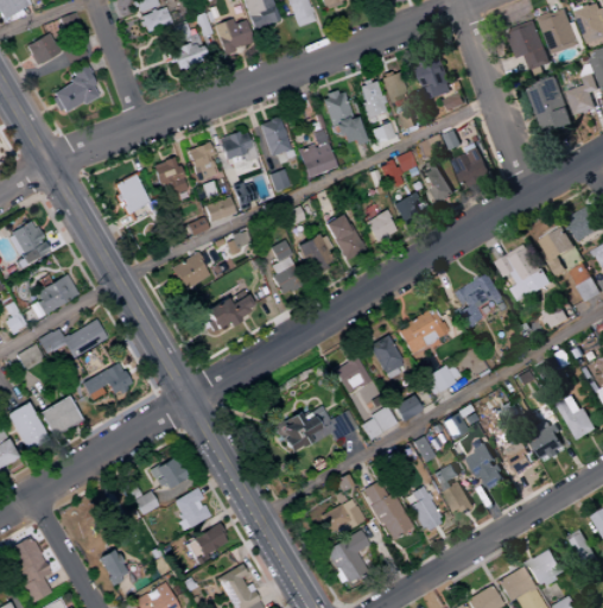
[(26,0),(30,5),(6,19),(5,20),(0,11),(0,0),(26,0)]
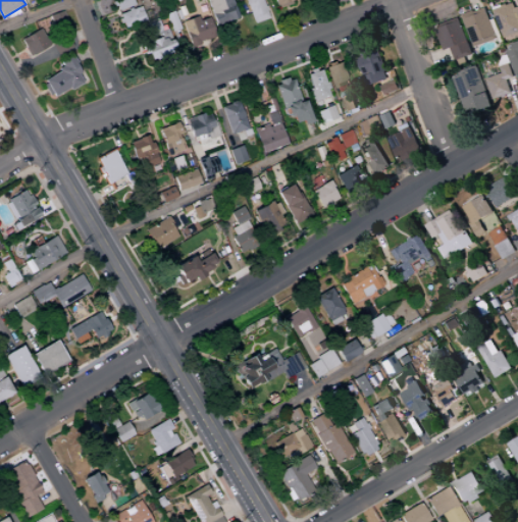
[(120,10),(118,5),(116,6),(115,1),(117,0),(136,0),(138,4),(120,10)]
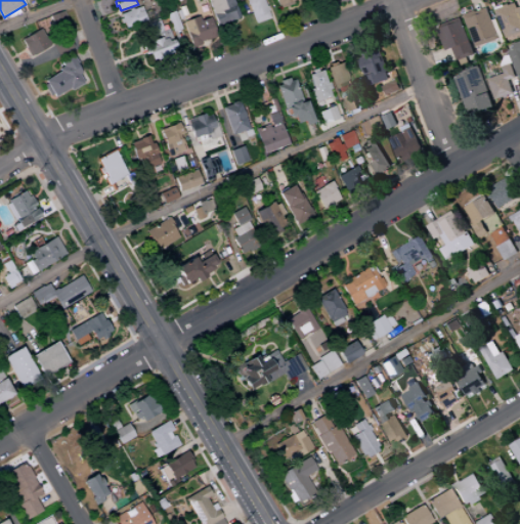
[(235,0),(243,17),(220,26),(210,0),(235,0)]
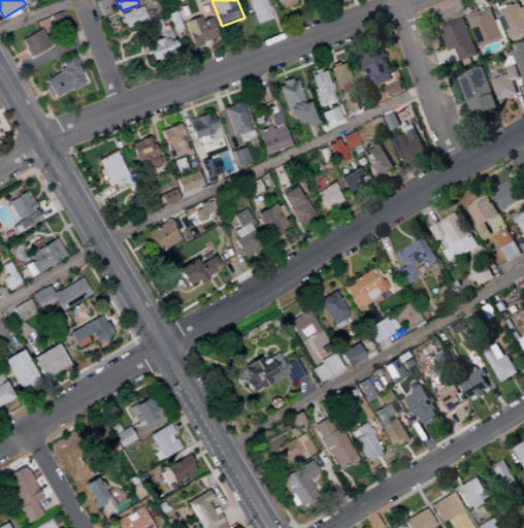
[(251,0),(268,0),(271,6),(272,5),(274,10),(272,11),(275,19),(260,24),(251,0)]
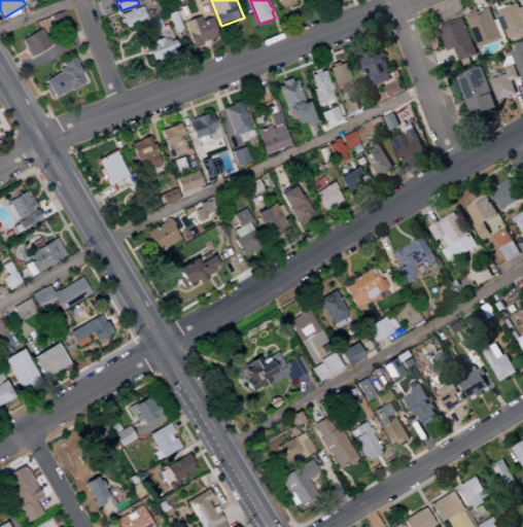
[(278,0),(299,0),(297,1),(298,4),(291,6),(285,8),(284,5),(281,6),(278,0)]
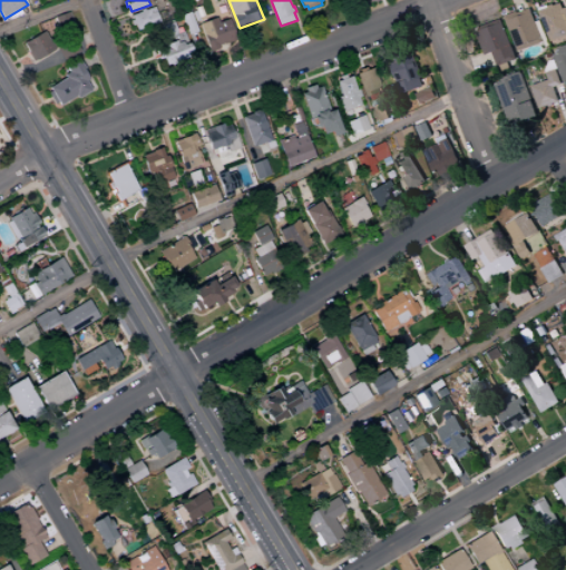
[(565,38),(556,42),(544,12),(545,11),(544,9),(554,6),(554,7),(559,5),(559,6),(565,3),(565,38)]
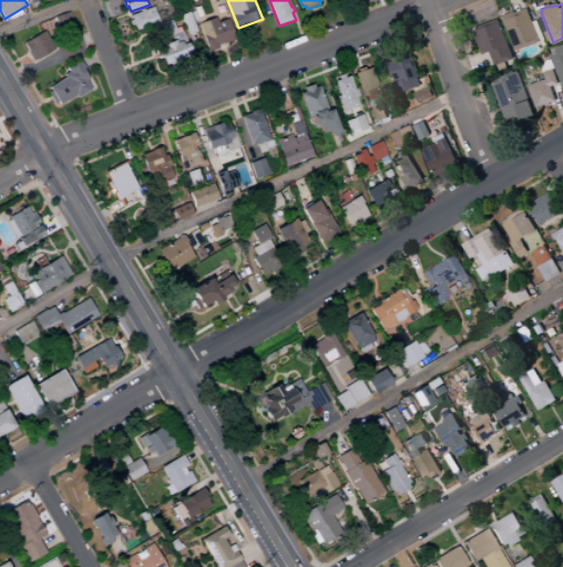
[(133,14),(142,11),(141,10),(141,9),(145,8),(146,10),(156,6),(162,21),(139,30),(136,24),(133,26),(131,20),(134,19),(133,14)]
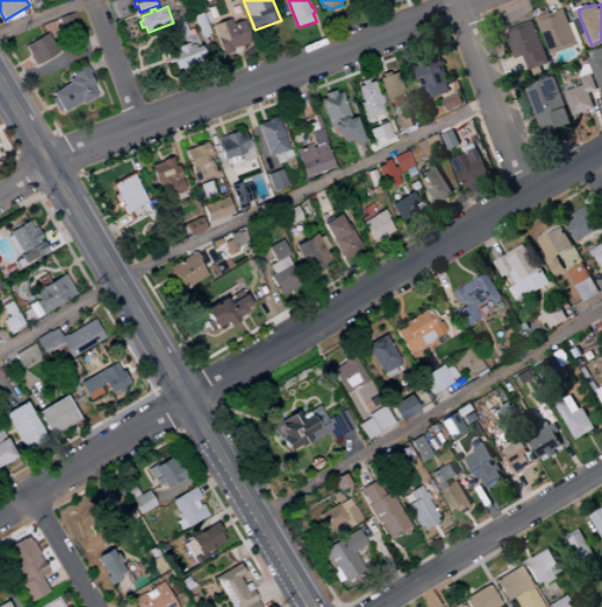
[(207,12),(221,7),(224,18),(212,23),(207,12)]
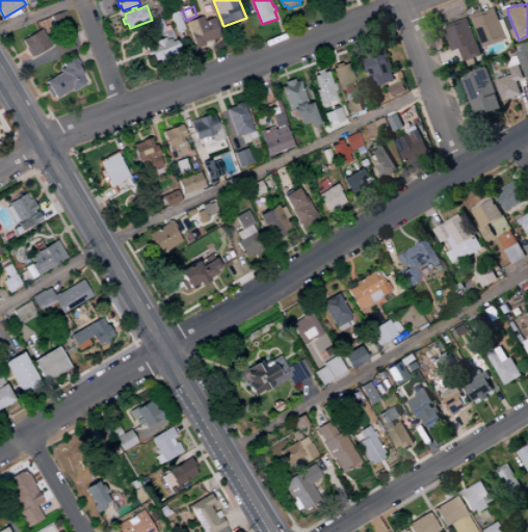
[(487,49),(476,17),(477,17),(476,16),(486,11),(487,11),(487,12),(498,8),(499,8),(510,40),(487,49)]
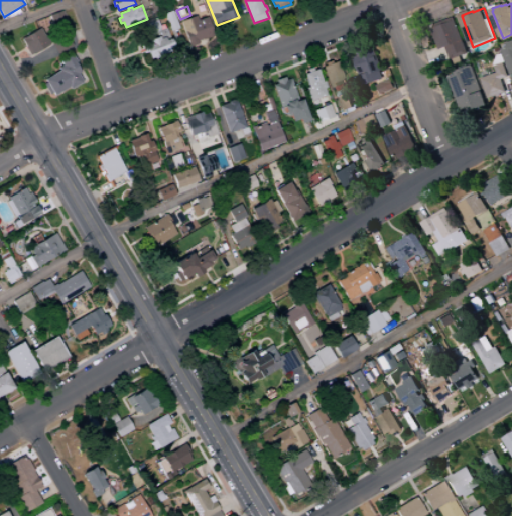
[(51,15),(66,10),(71,24),(56,29),(51,15)]
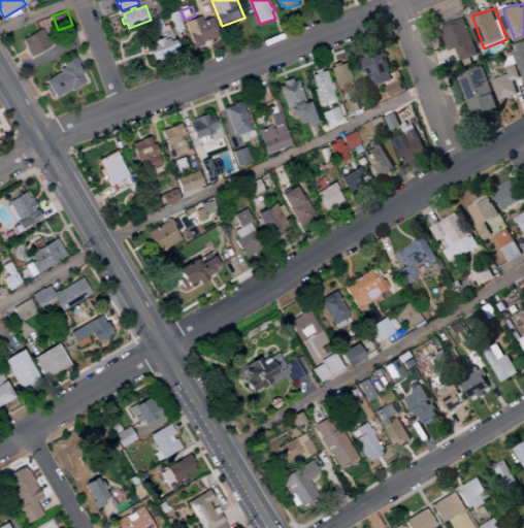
[(186,29),(182,30),(177,32),(170,13),(178,10),(186,29)]
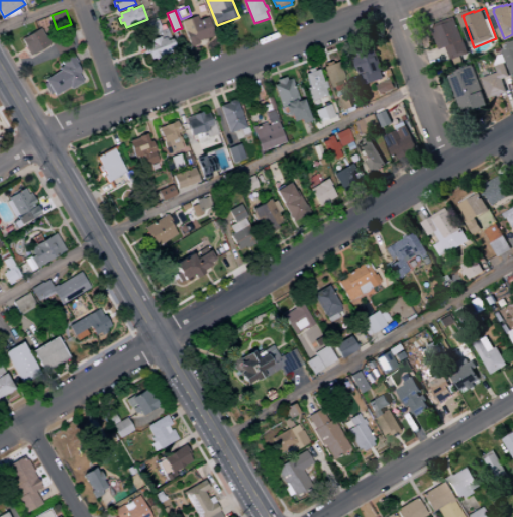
[(183,21),(199,15),(201,20),(210,16),(216,34),(202,40),(200,40),(201,43),(193,46),(183,21)]
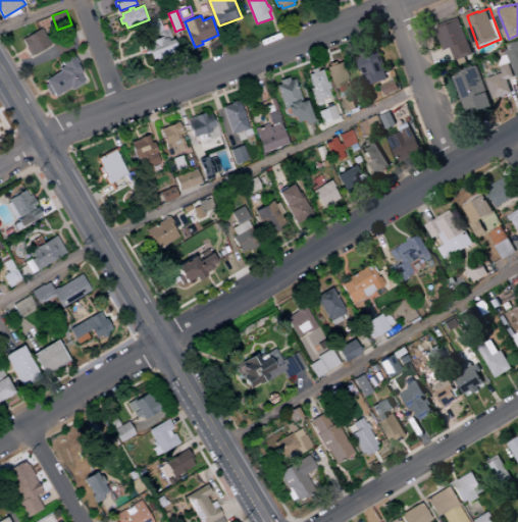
[(443,35),(446,24),(463,17),(477,55),(460,61),(455,49),(449,51),(443,35)]
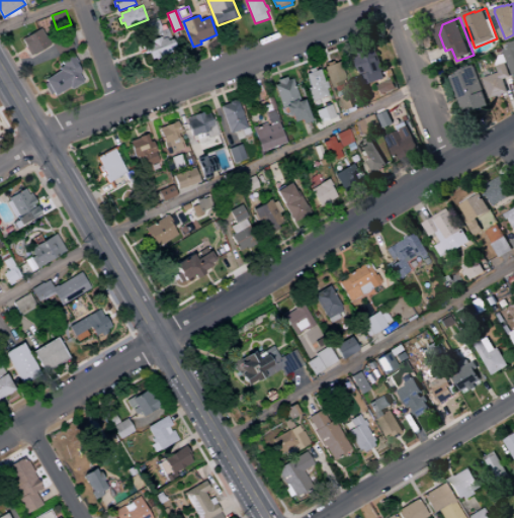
[(147,24),(160,19),(164,29),(169,27),(177,50),(173,52),(167,36),(163,38),(162,35),(153,38),(147,24)]
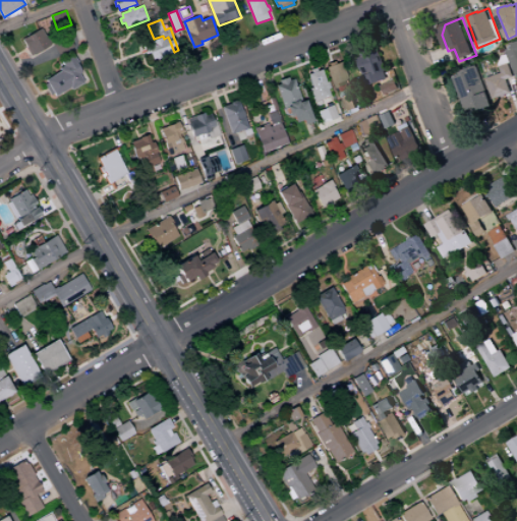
[(23,40),(40,30),(42,27),(47,35),(49,34),(50,36),(56,33),(60,39),(33,56),(27,47),(29,47),(23,40)]
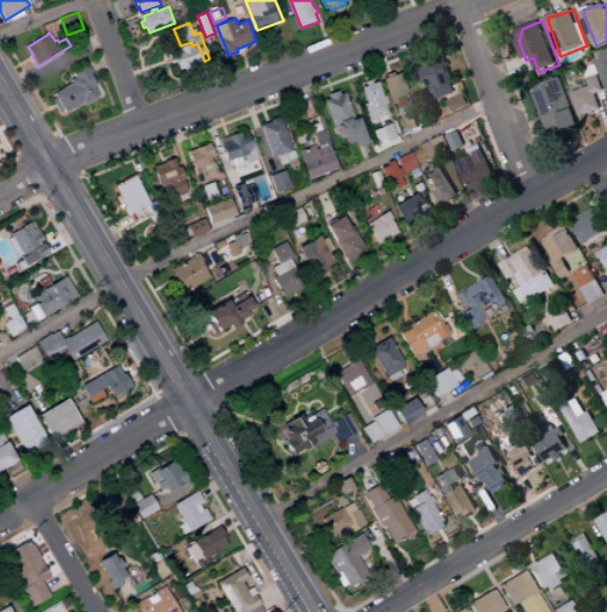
[(81,41),(84,46),(89,54),(72,65),(67,59),(65,53),(63,50),(81,41)]
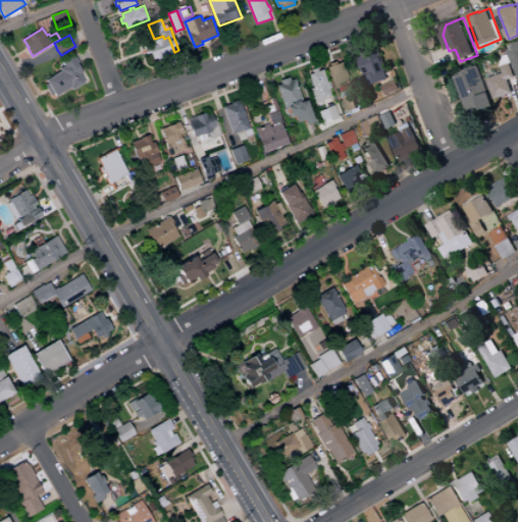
[(174,52),(153,59),(150,50),(148,44),(152,43),(151,40),(154,39),(163,36),(164,39),(168,37),(174,52)]
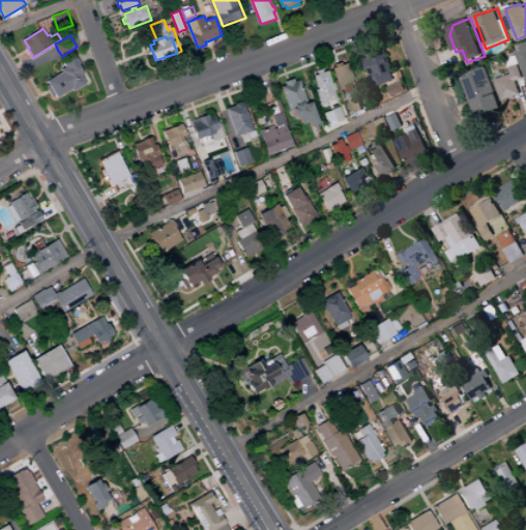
[(398,80),(396,75),(395,74),(397,72),(387,49),(371,55),(373,58),(368,60),(378,87),(398,80)]
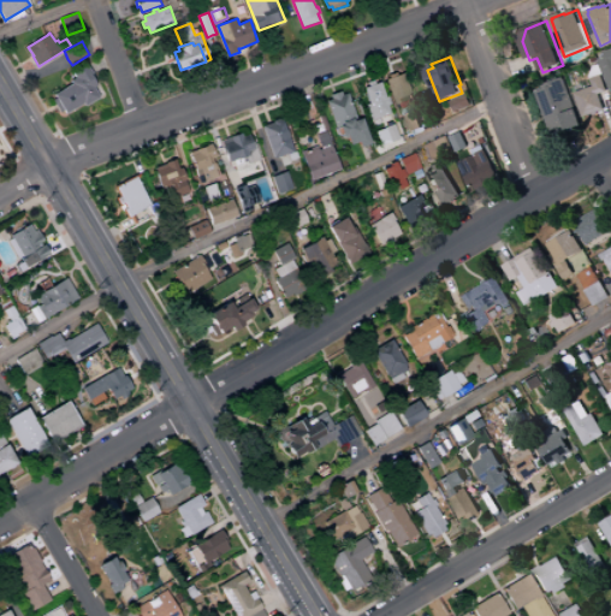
[(73,73),(89,65),(92,70),(93,72),(92,73),(99,86),(95,87),(101,98),(85,106),(84,104),(67,113),(66,114),(64,110),(58,98),(55,94),(73,83),(71,81),(77,77),(73,73)]
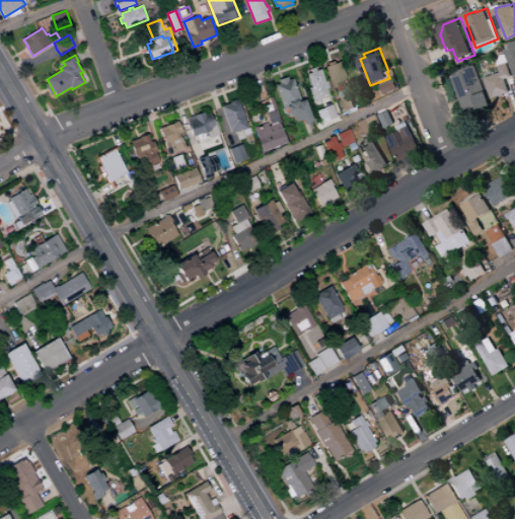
[(335,87),(326,68),(342,62),(350,82),(335,87)]
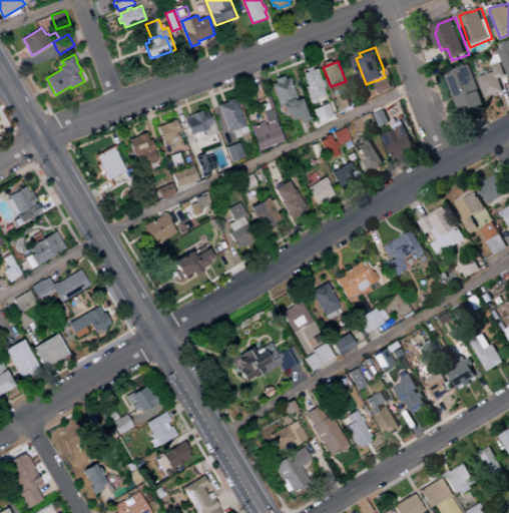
[(490,98),(482,78),(498,72),(496,66),(504,63),(508,73),(508,76),(502,79),(507,91),(490,98)]
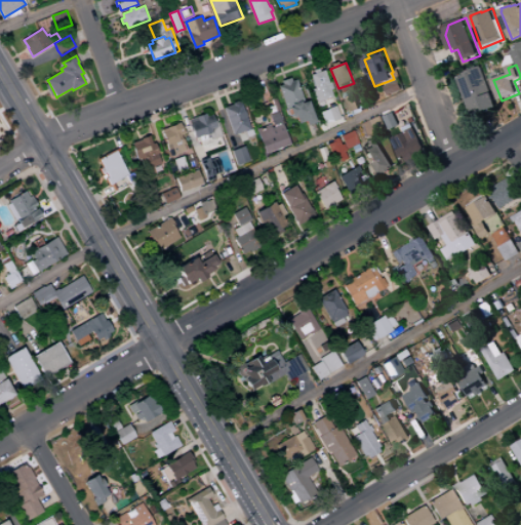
[(459,79),(467,77),(466,73),(484,67),(501,108),(475,117),(459,79)]
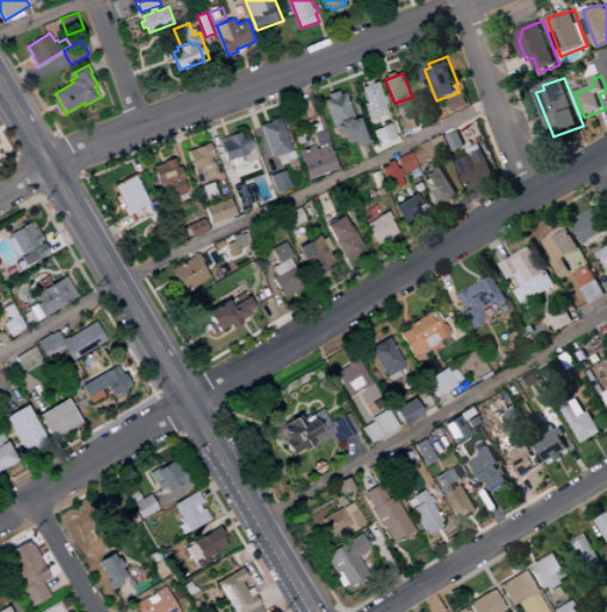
[(372,120),(366,104),(368,103),(363,87),(379,81),(385,97),(387,96),(390,103),(387,104),(390,112),(372,120)]
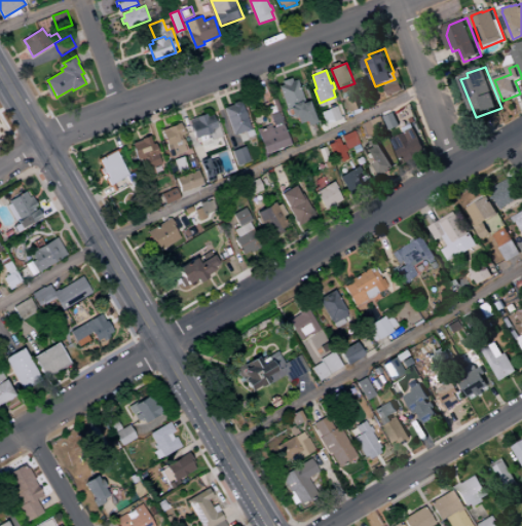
[(291,107),(288,108),(280,86),(285,84),(284,81),(286,80),(287,79),(293,77),(294,80),(298,79),(307,102),(303,103),(302,101),(293,104),(294,106),(291,107)]
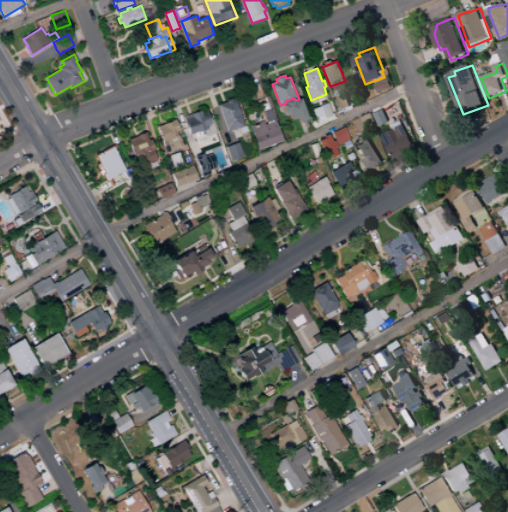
[(382,93),(377,84),(391,78),(395,87),(382,93)]
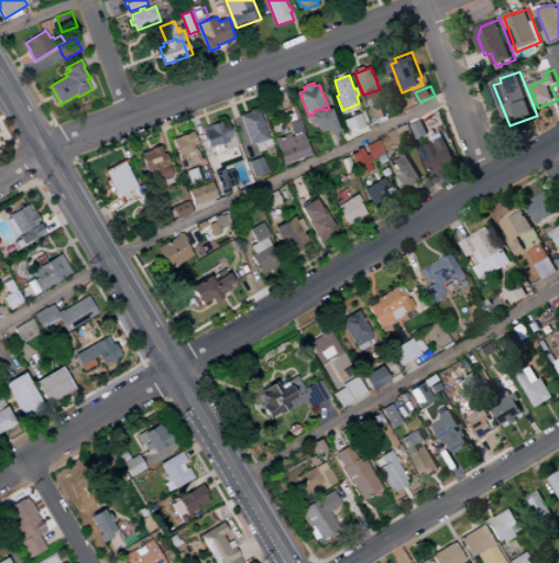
[(53,89),(50,91),(52,97),(55,102),(58,100),(53,89)]
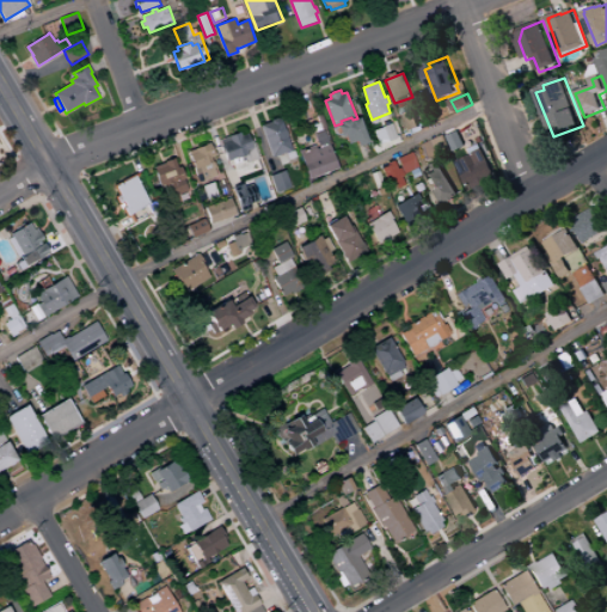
[(408,133),(402,116),(416,110),(423,127),(408,133)]
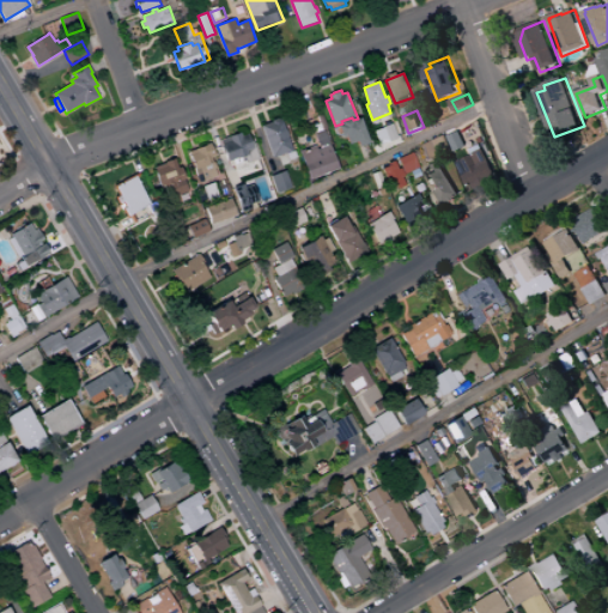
[(311,180),(302,151),(316,146),(311,134),(324,129),(320,117),(318,115),(323,114),(330,131),(327,132),(341,168),(311,180)]
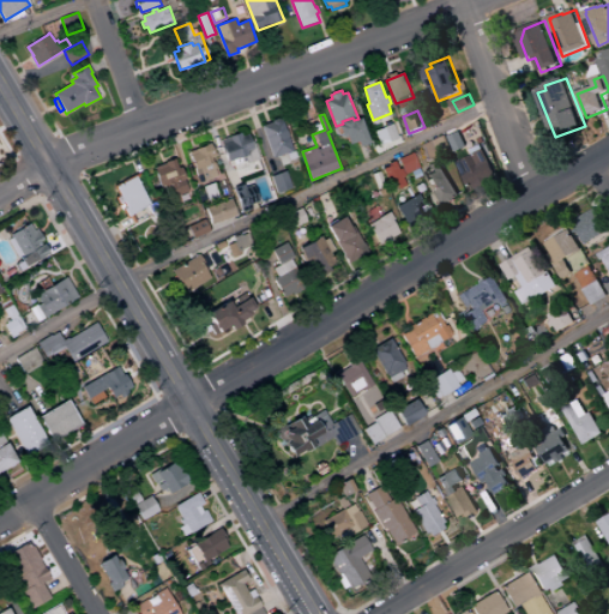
[(350,144),(347,134),(344,136),(339,125),(343,124),(342,121),(353,118),(354,120),(359,119),(362,116),(372,143),(366,145),(361,146),(359,140),(350,144)]
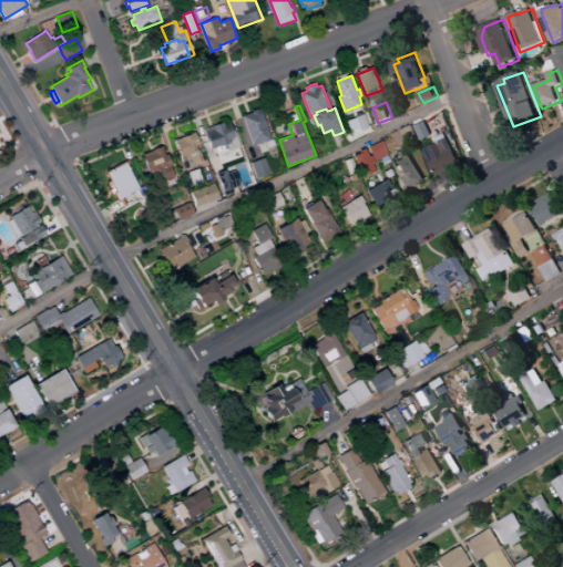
[(254,146),(253,145),(243,119),(243,116),(251,113),(253,113),(253,111),(257,109),(259,110),(262,109),(263,111),(272,136),(273,138),(254,146)]
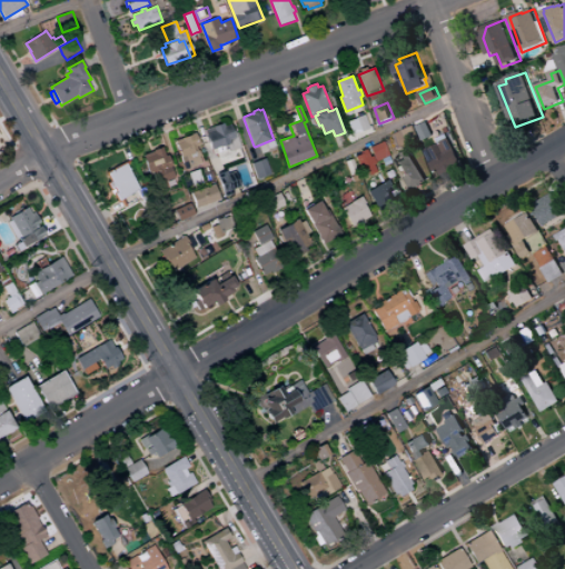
[(357,118),(366,115),(370,127),(372,128),(367,130),(363,131),(357,118)]
